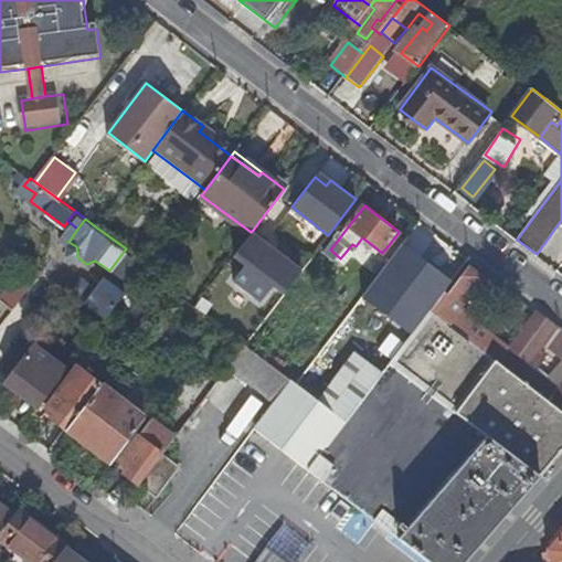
[(265,239),(253,230),(251,232),(236,250),(248,258),(235,275),(263,296),(275,279),(286,288),(300,271),(263,242),(265,239)]
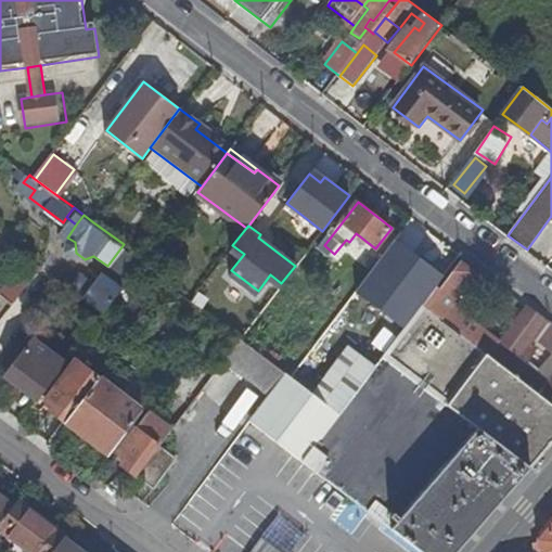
[(407,324),(422,305),(436,286),(450,268),(399,233),(358,287),(407,324)]
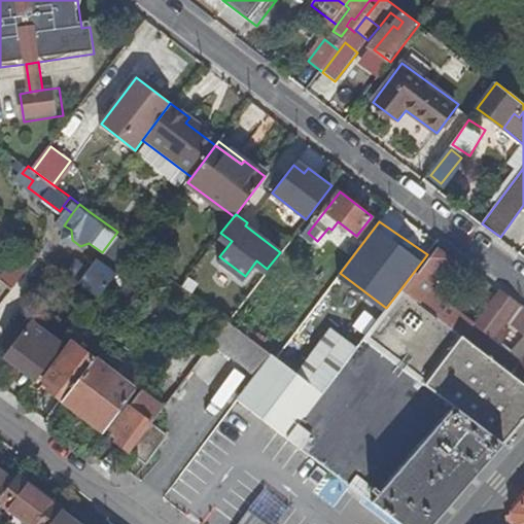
[(40,253),(0,222),(0,235),(22,252),(9,269),(22,278),(40,253)]
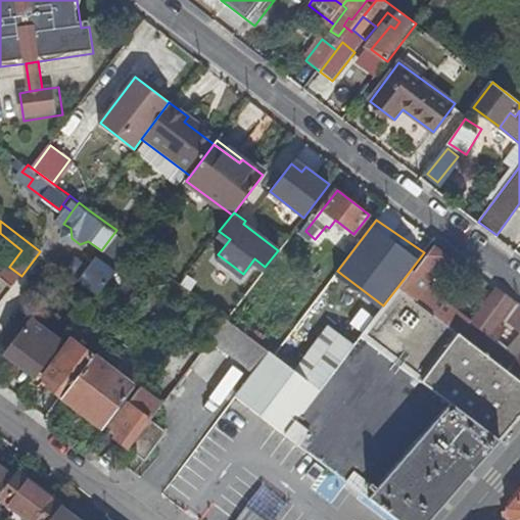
[(411,270),(397,287),(459,333),(469,321),(429,292),(428,285),(447,257),(434,246),(415,273),(411,270)]
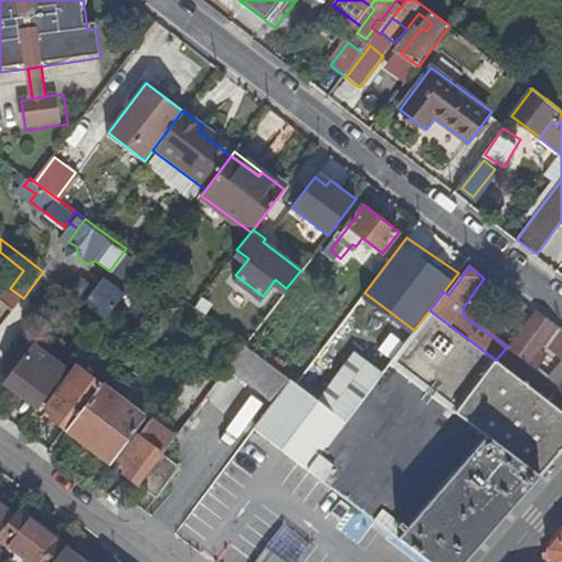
[(87,303),(105,317),(125,290),(107,277),(87,303)]
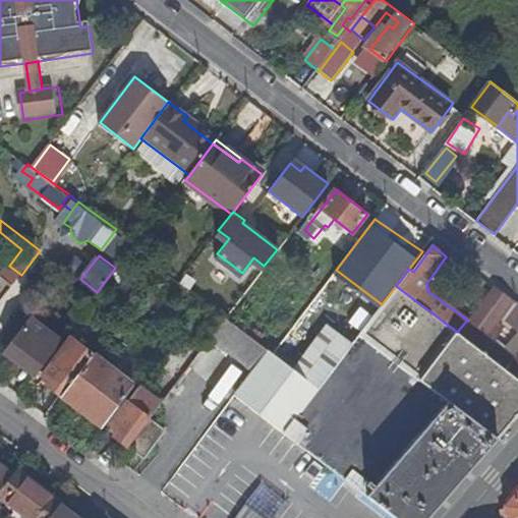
[(21,275),(9,266),(3,274),(15,283),(21,275)]
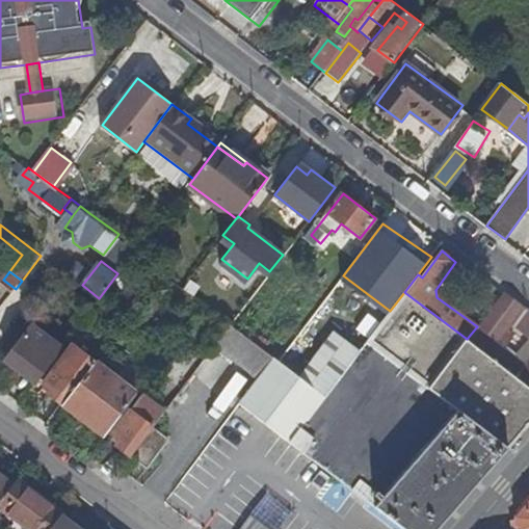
[(477,326),(467,339),(479,349),(492,334),(498,339),(524,307),(504,291),(477,326)]
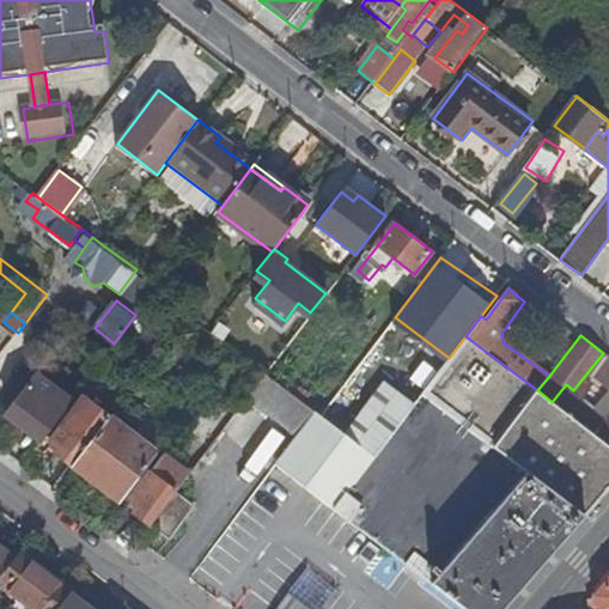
[(537,390),(466,336),(449,358),(424,393),(585,516),(608,489),(608,445),(571,416),(552,402),(537,390)]
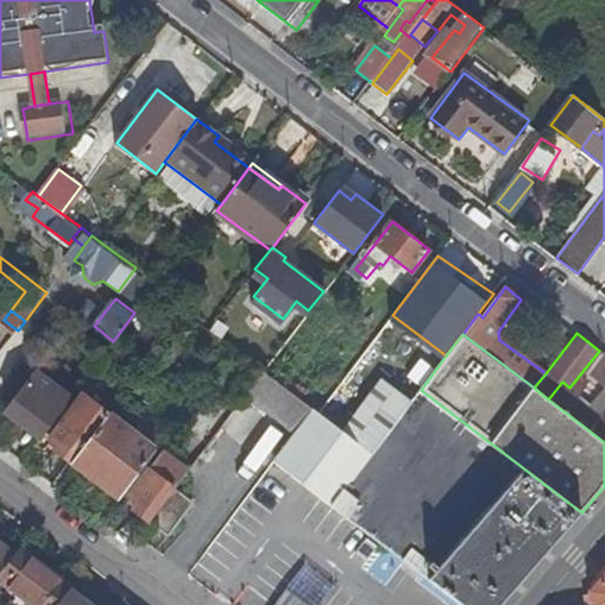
[(6,409),(41,436),(71,396),(37,369),(6,409)]
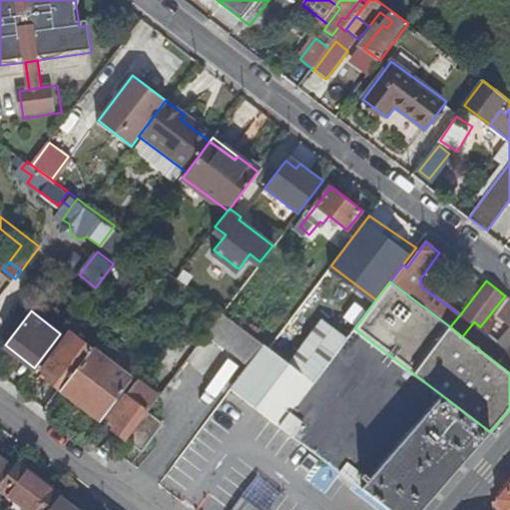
[(272,342),(268,339),(266,342),(223,311),(207,333),(249,364),(231,389),(281,426),(319,377),(294,358),(272,342)]
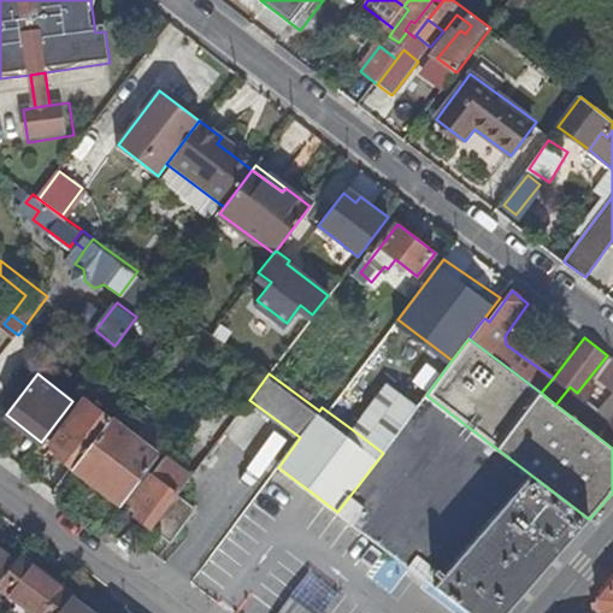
[(353,430),(383,453),(423,399),(394,377),(353,430)]
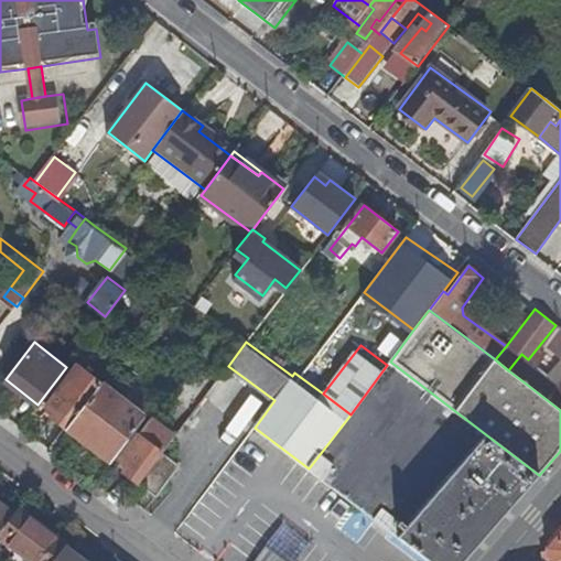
[(463,560),(539,475),(390,362),(387,365),(351,414),(309,468),(431,560),(463,560)]
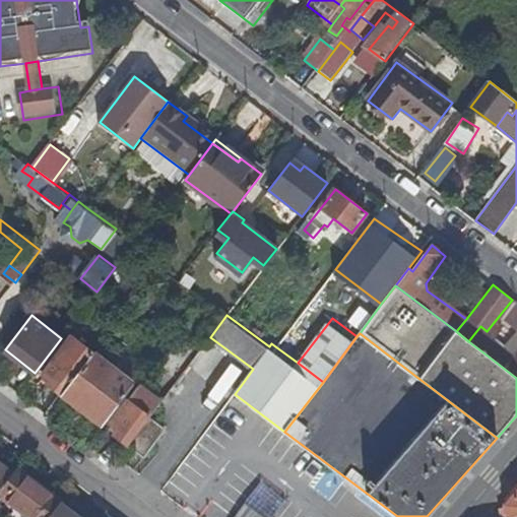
[(495,340),(485,353),(516,378),(516,357),(495,340)]
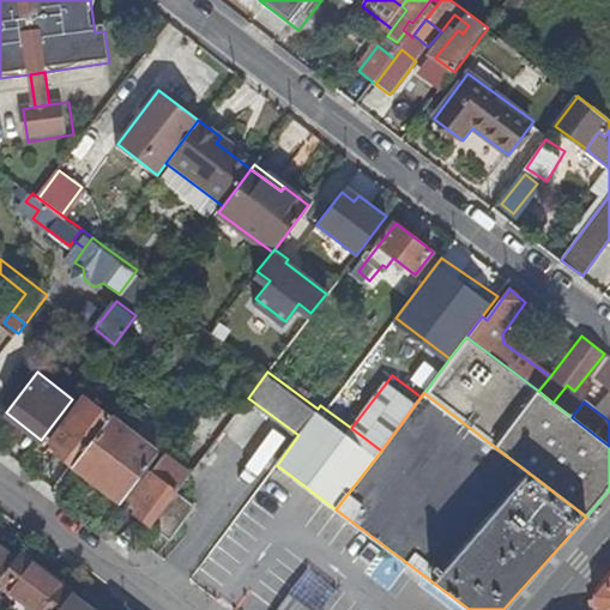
[(56,450),(74,463),(77,459),(97,432),(73,414),(54,438),(61,444),(56,450)]
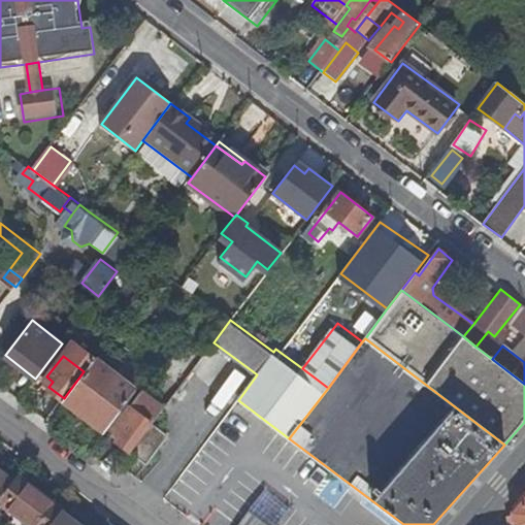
[(84,371),(66,395),(72,400),(85,385),(93,391),(99,383),(125,402),(135,389),(95,357),(84,371)]
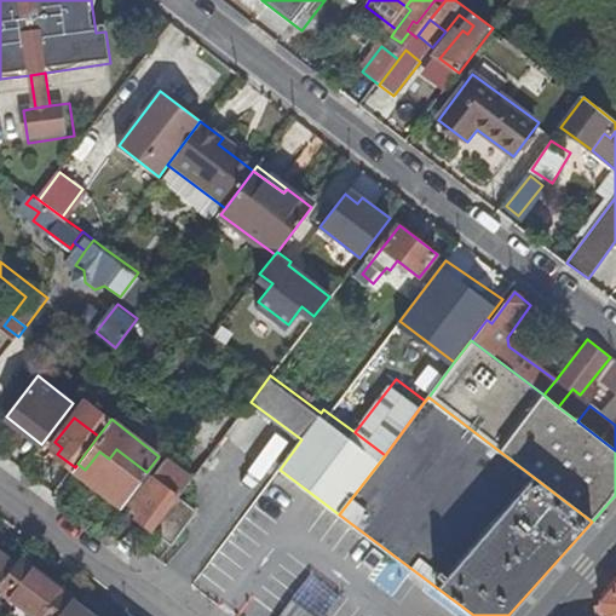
[(99,452),(85,470),(108,488),(105,491),(122,504),(147,472),(116,449),(109,459),(99,452)]
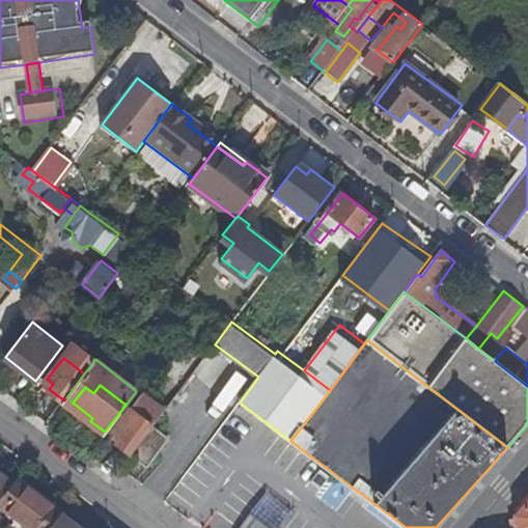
[(63,401),(48,422),(58,431),(74,410),(63,401)]
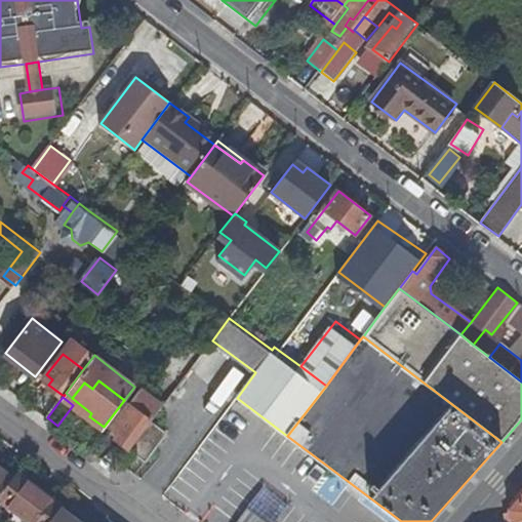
[(117,438),(130,448),(144,432),(152,420),(129,404),(113,427),(121,433),(117,438)]
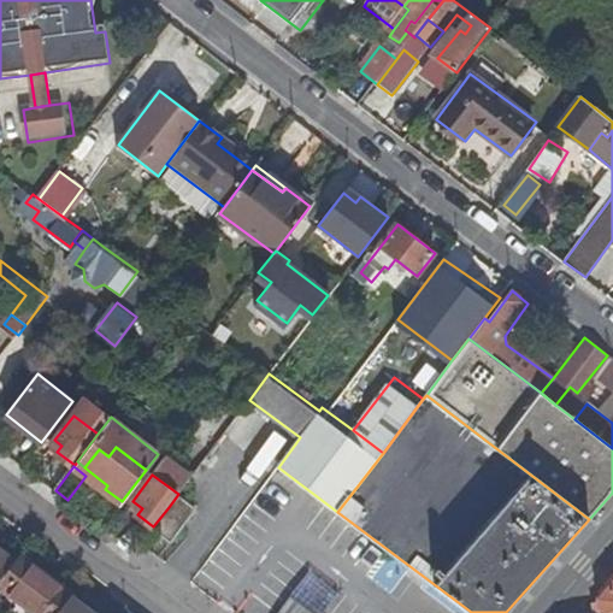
[(178,494),(169,507),(188,522),(198,508),(178,494)]
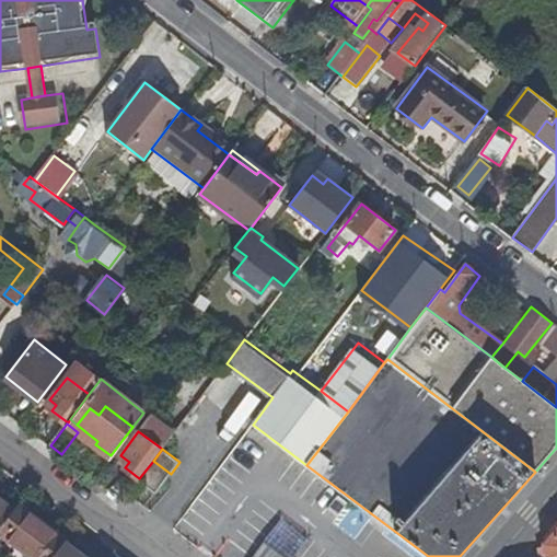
[(153,461),(139,478),(158,492),(172,474),(171,474),(153,461)]
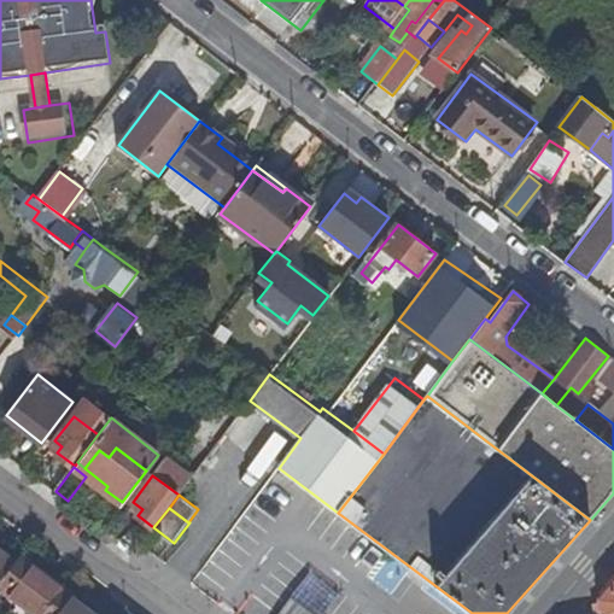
[(0,579),(15,560),(0,548),(0,579)]
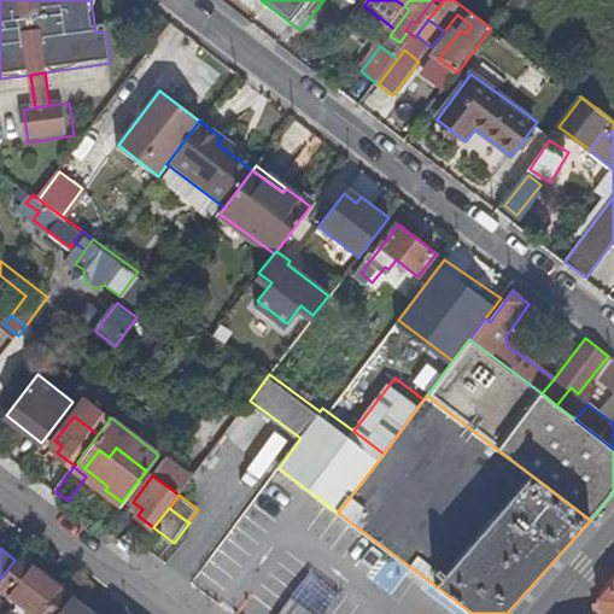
[(15,560),(0,579),(0,584),(23,602),(15,613),(57,613),(72,594),(62,586),(64,583),(31,559),(29,561),(19,554),(15,560)]
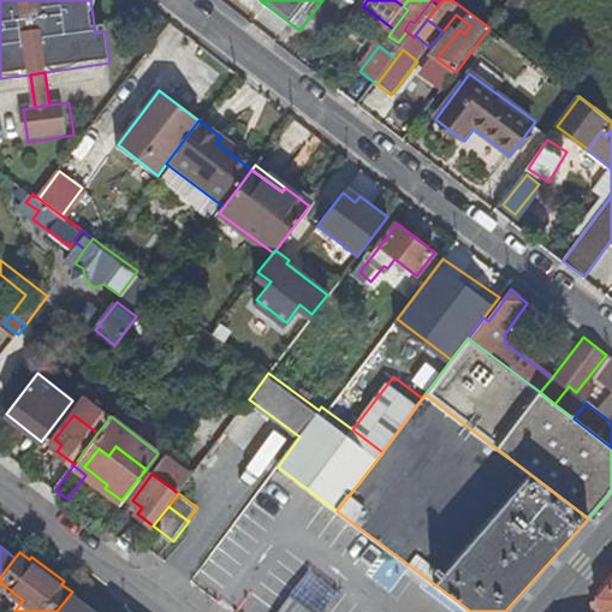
[(611,580),(599,594),(602,611),(611,611),(611,580)]
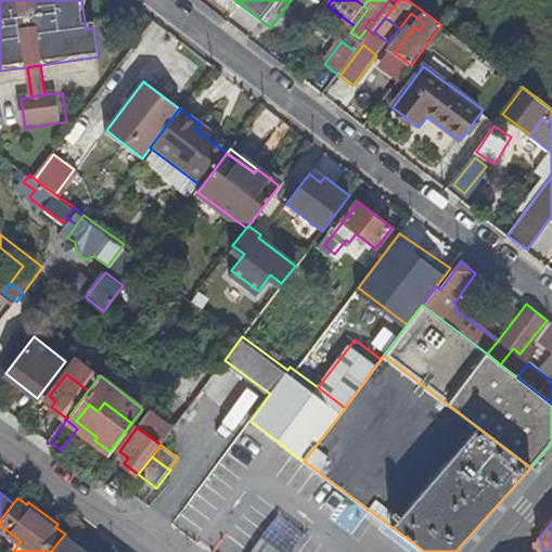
[(13,551),(21,541),(0,525),(0,544),(10,551),(13,551)]
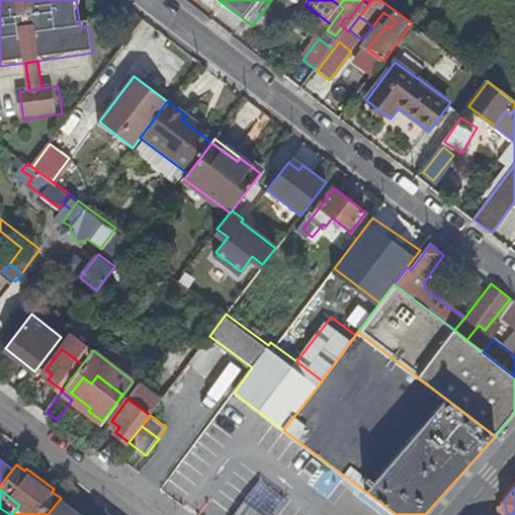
[(82,514),(61,498),(48,514),(82,514)]
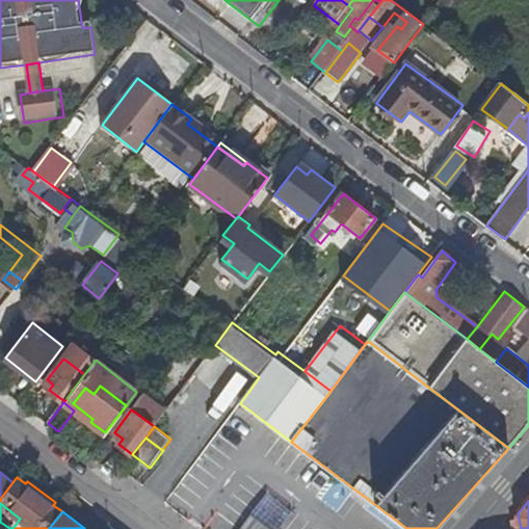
[(278,528),(253,511),(240,528),(278,528)]
